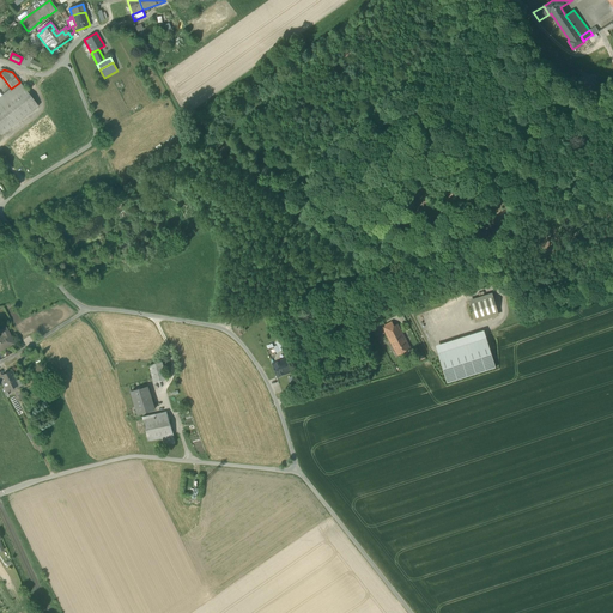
[(0,96),(0,116),(20,102),(29,113),(38,107),(19,83),(11,89),(0,96)]
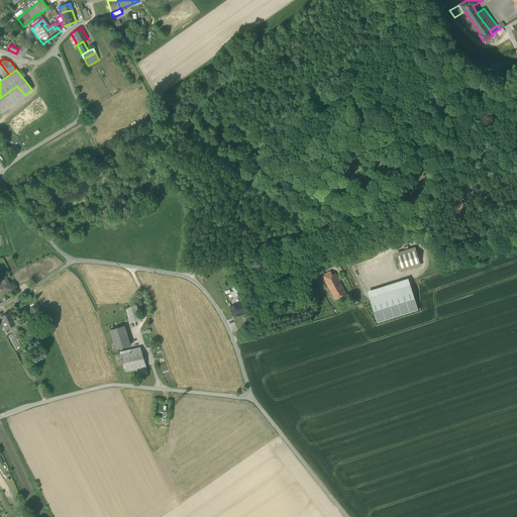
[(0,113),(24,95),(17,86),(0,98),(0,113)]
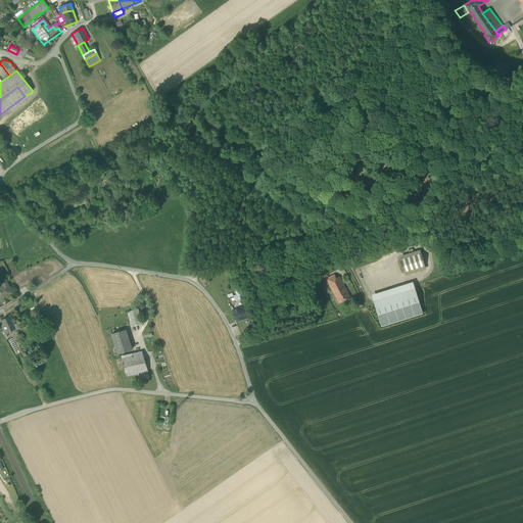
[(399,256),(406,276),(425,270),(420,250),(399,256)]
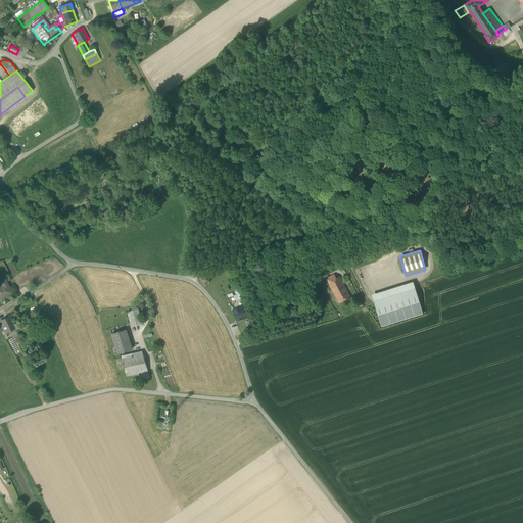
[(327,279),(329,283),(337,279),(334,275),(327,279)]
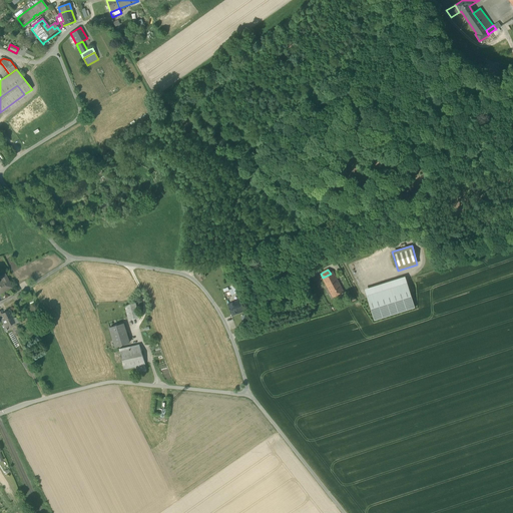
[(323,278),(333,298),(344,292),(339,282),(340,282),(338,278),(337,278),(334,272),(331,274),(323,278)]
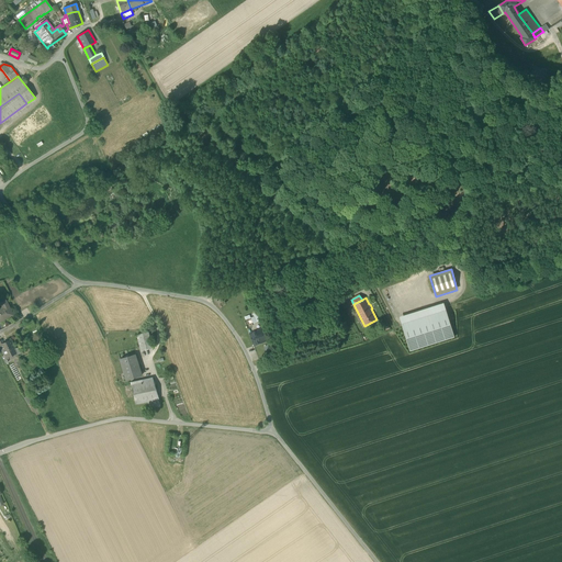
[(0,321),(7,317),(7,318),(13,316),(6,301),(0,304),(2,308),(0,308),(0,321)]
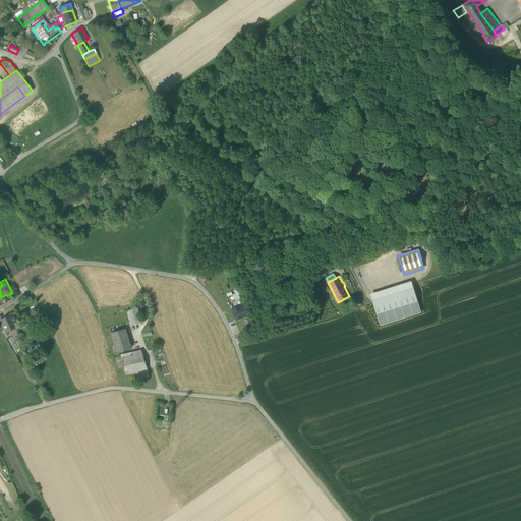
[(369,294),(371,300),(413,287),(411,281),(369,294)]
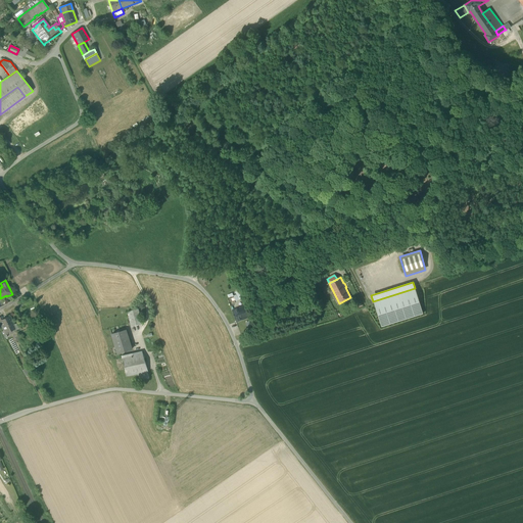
[(373,301),(381,327),(423,314),(415,288),(373,301)]
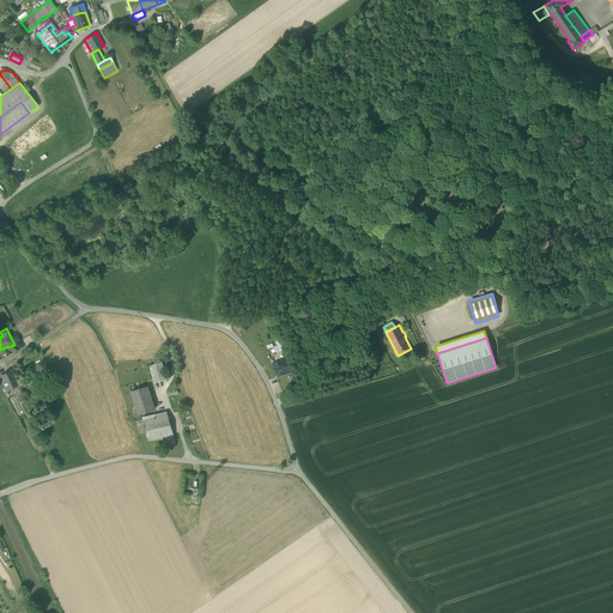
[(23,357),(24,360),(37,353),(35,350),(23,357)]
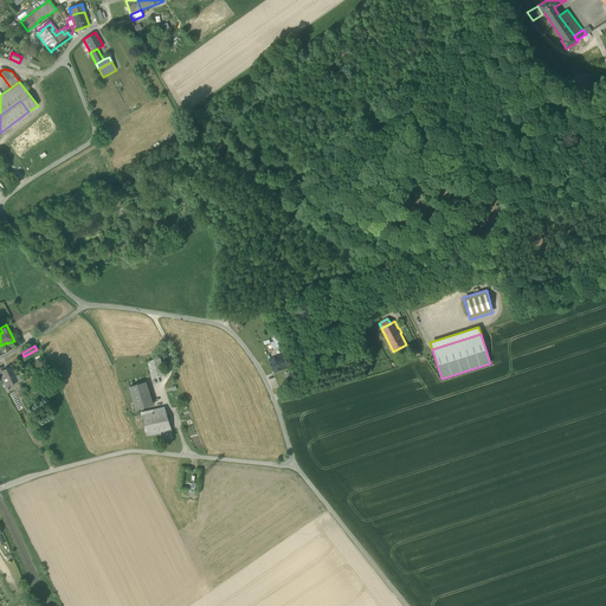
[(270,360),(274,373),(284,369),(278,356),(270,360)]
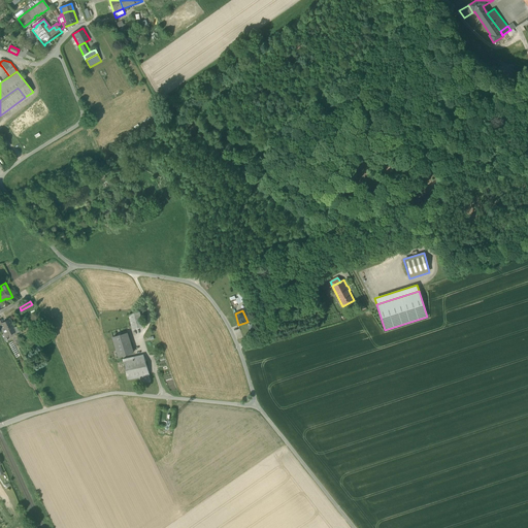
[(129,315),(132,330),(143,327),(139,311),(129,315)]
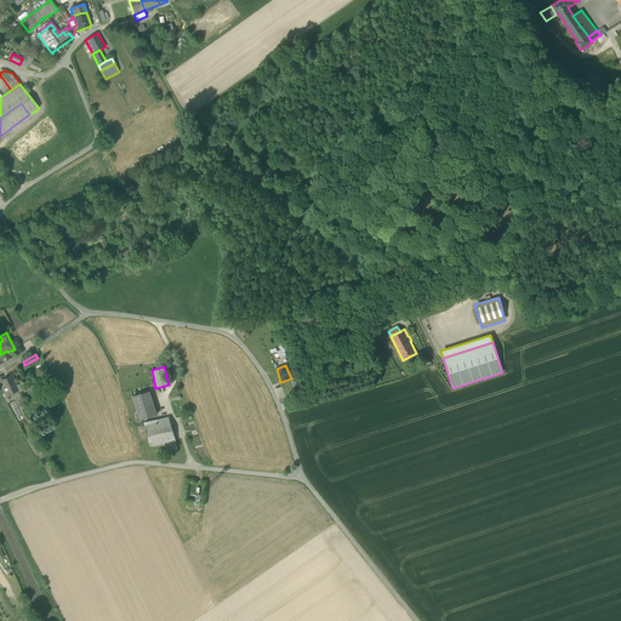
[(0,380),(0,382),(3,388),(9,386),(15,382),(12,375),(4,380),(0,380)]
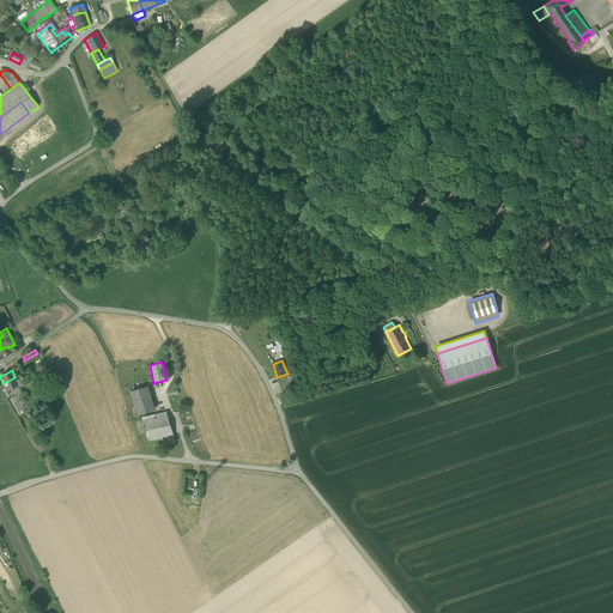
[(12,388),(16,387),(19,386),(17,380),(14,377),(8,381),(12,388)]
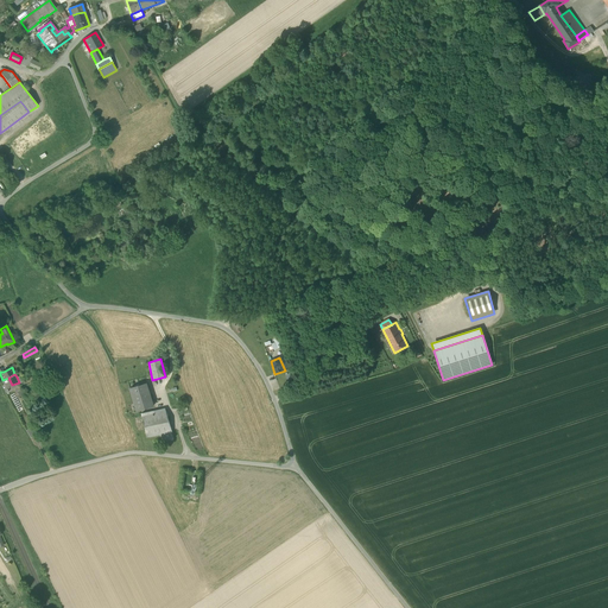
[(23,374),(17,377),(19,382),(16,384),(17,386),(25,382),(23,374)]
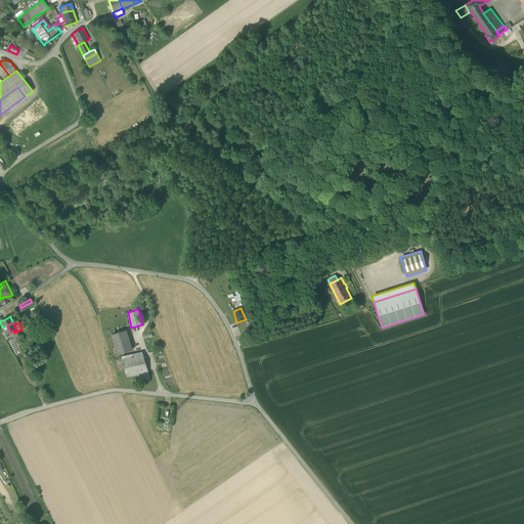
[(5,334),(10,332),(7,325),(2,328),(4,332),(4,334),(5,334)]
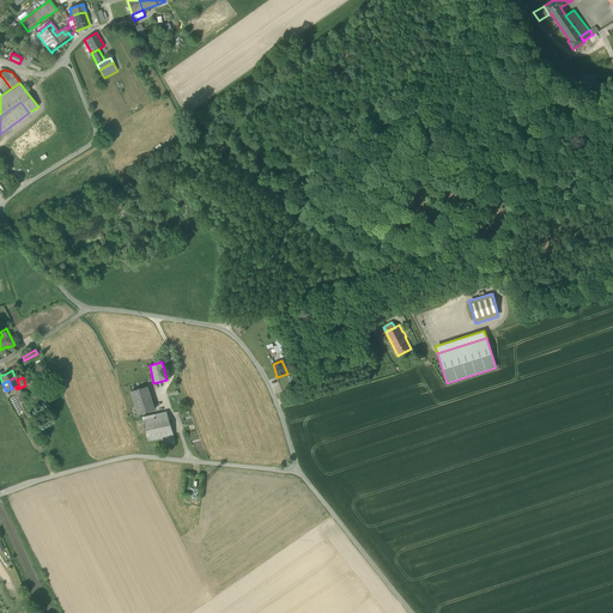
[(131,392),(138,414),(155,410),(147,387),(131,392)]
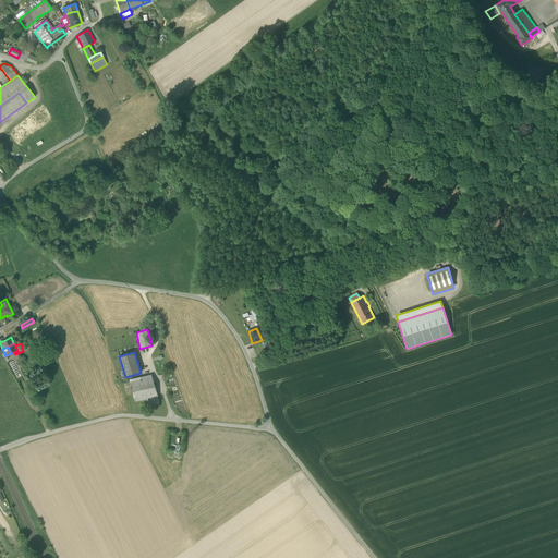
[(130,380),(135,401),(158,397),(152,375),(130,380)]
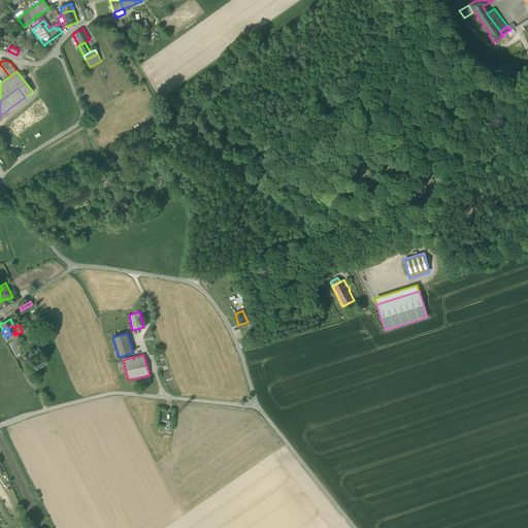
[(23,374),(26,381),(32,377),(28,370),(23,374)]
